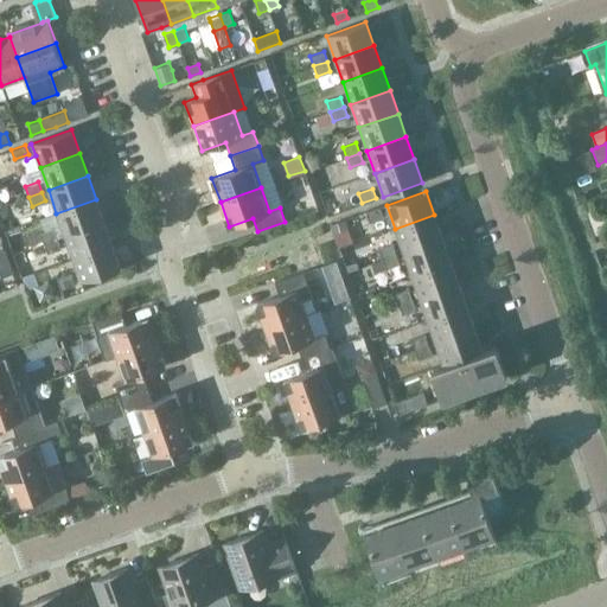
[(64,236),(104,222),(96,199),(56,213),(64,236)]
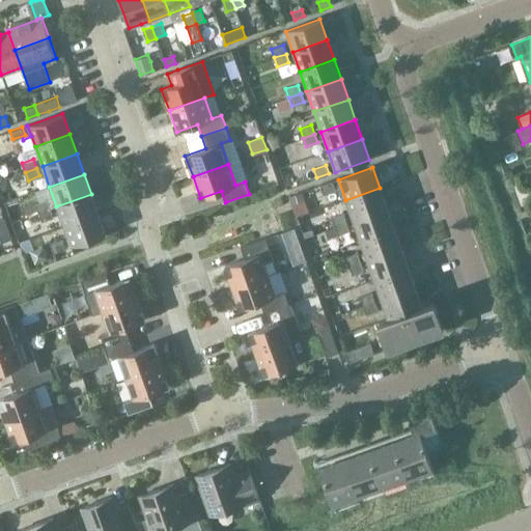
[(323,195),(335,191),(332,182),(319,186),(323,195)]
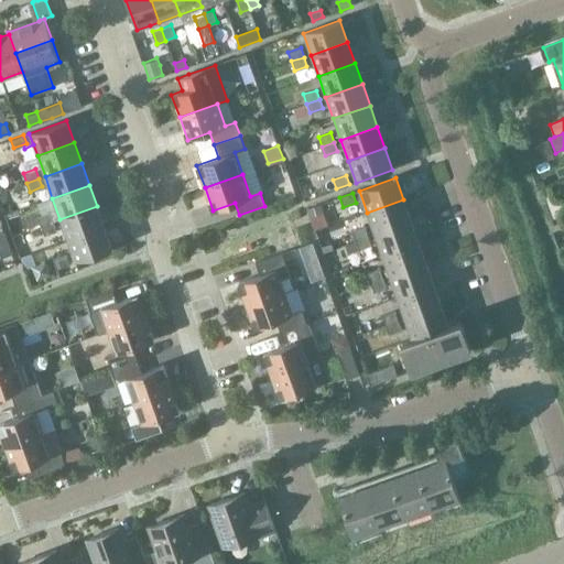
[(375,234),(411,220),(403,199),(367,213),(375,234)]
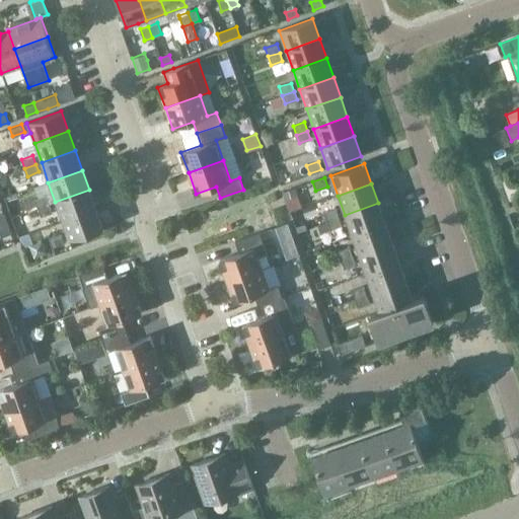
[(296,188),(283,192),(286,200),(299,195),(296,188)]
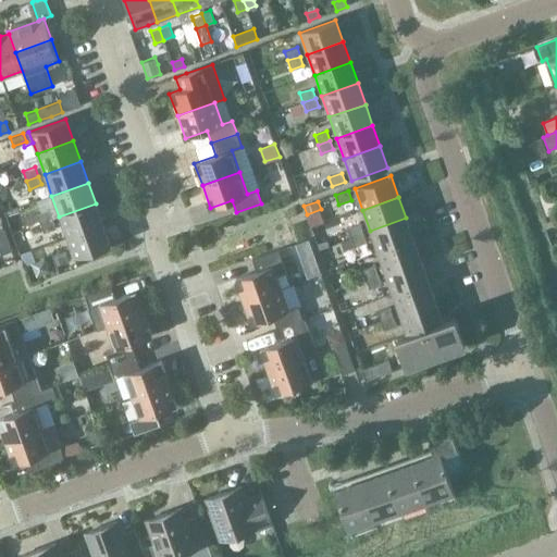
[(66,237),(102,224),(96,203),(59,217),(66,237)]
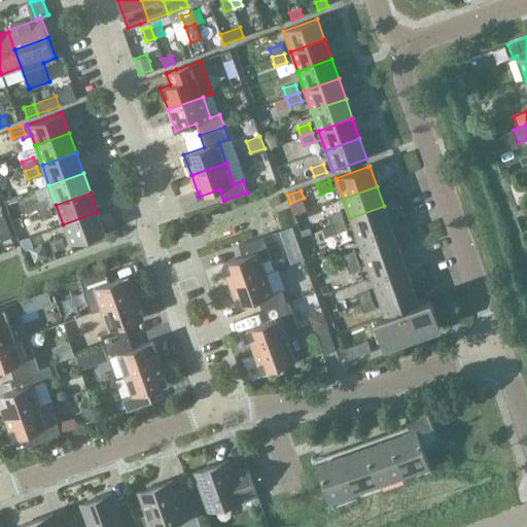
[(39,211),(50,207),(46,197),(35,201),(36,202),(39,211)]
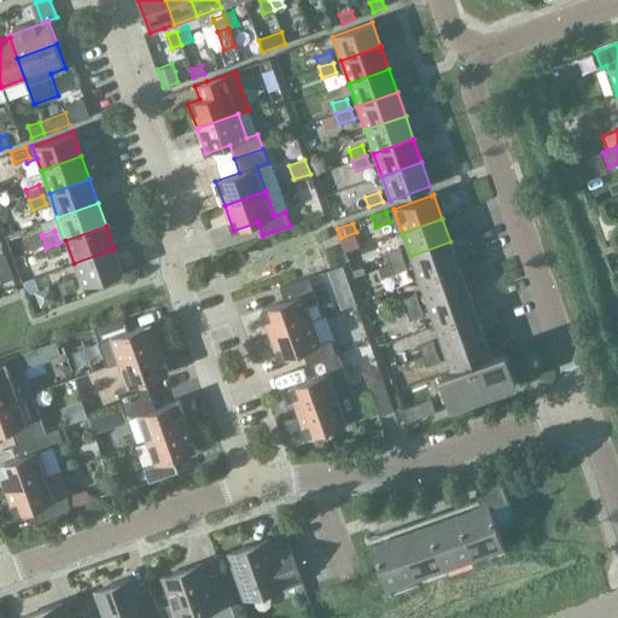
[(42,237),(27,243),(30,252),(46,248),(42,237)]
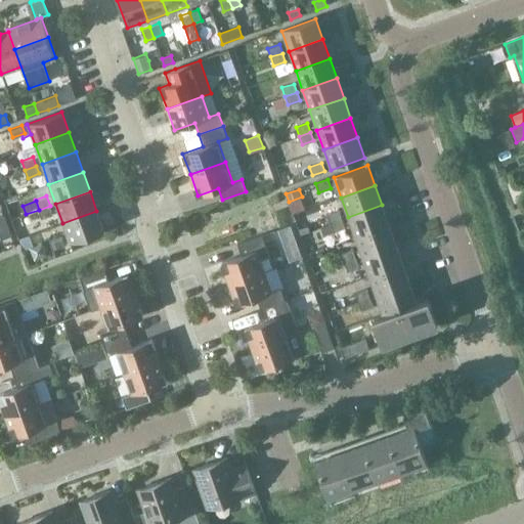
[(354,236),(389,225),(382,205),(348,217),(354,236)]
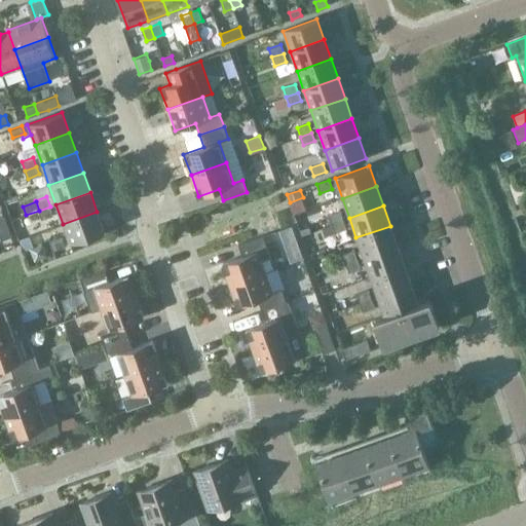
[(50,207),(39,211),(41,218),(53,214),(50,207)]
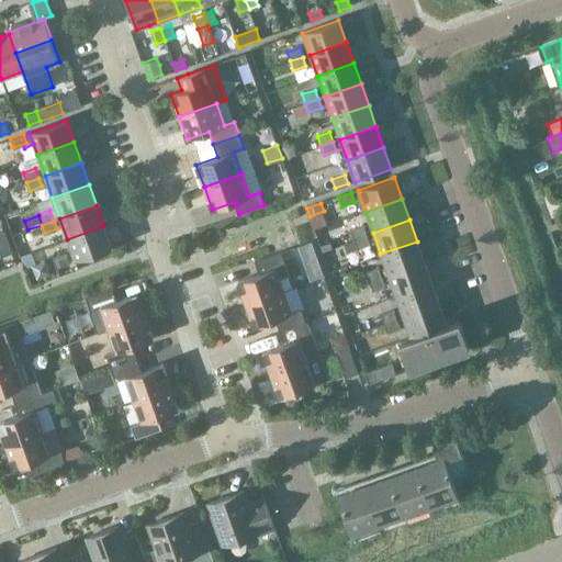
[(355,239),(367,235),(363,225),(350,229),(355,239)]
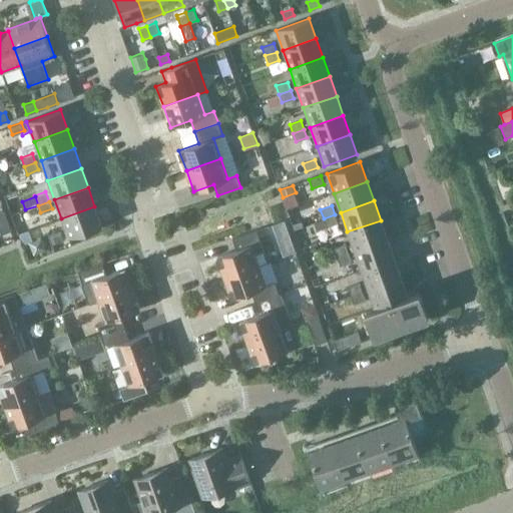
[(94,206),(61,218),(68,238),(102,226),(94,206)]
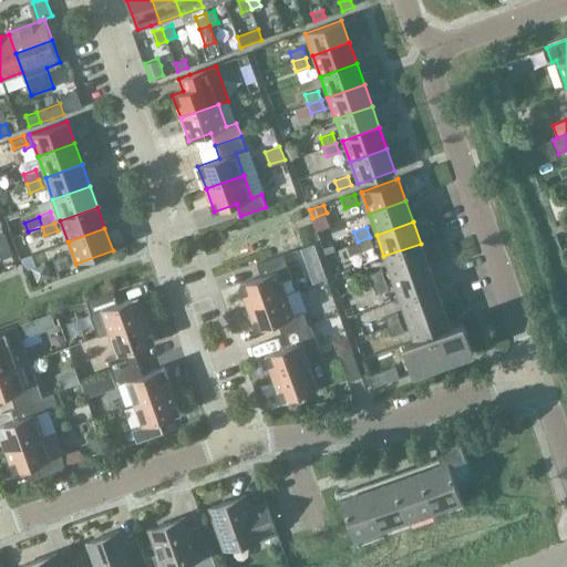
[(370,237),(358,241),(360,250),(372,246),(370,237)]
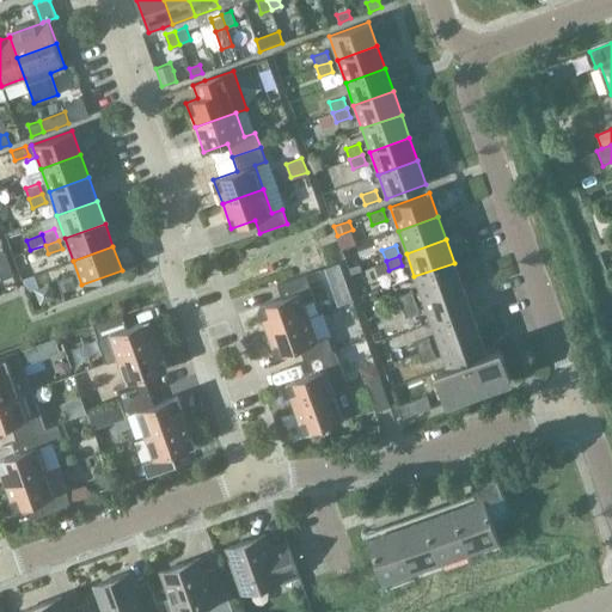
[(8,263),(0,265),(0,274),(1,279),(13,275),(8,263)]
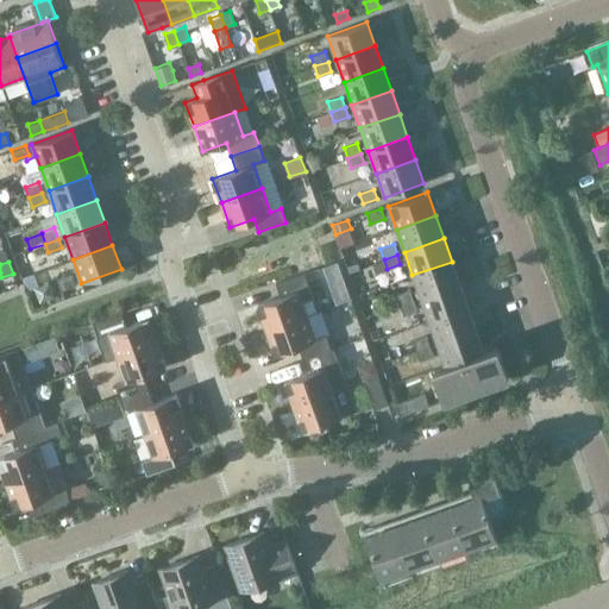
[(337,262),(322,267),(328,283),(343,278),(337,262)]
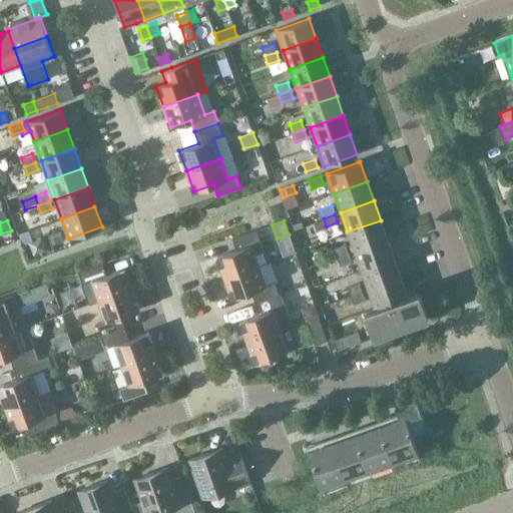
[(354,250),(388,239),(381,220),(347,231),(354,250)]
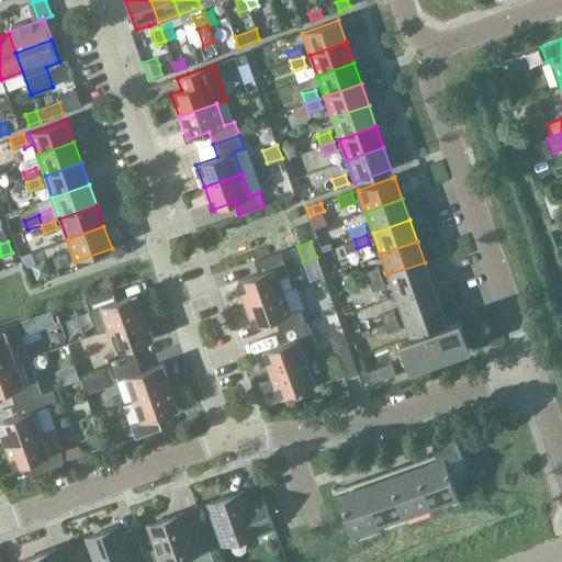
[(258,273),(237,281),(245,304),(283,291),(279,279),(289,274),(281,251),(255,261),(259,273),(258,273)]
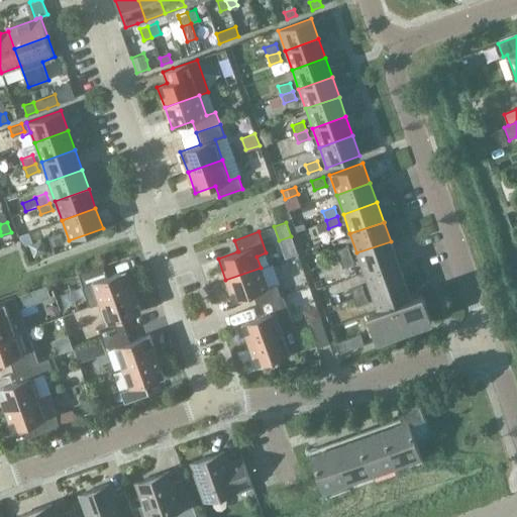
[(52,245),(63,241),(60,232),(49,236),(52,245)]
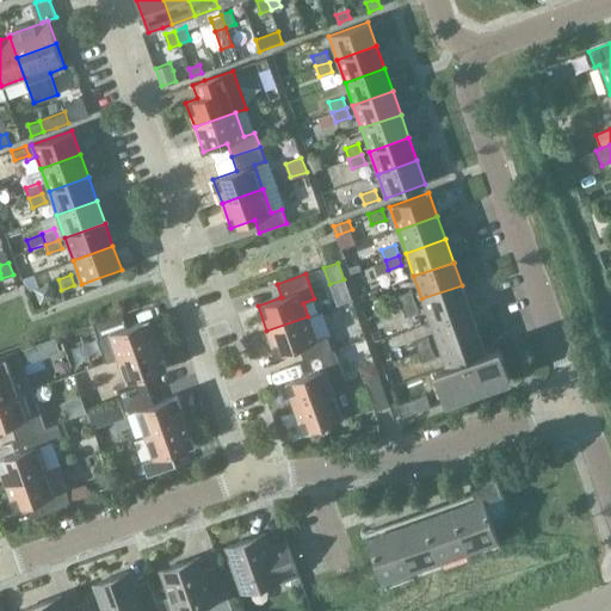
[(430,322),(469,308),(462,285),(421,298),(430,322)]
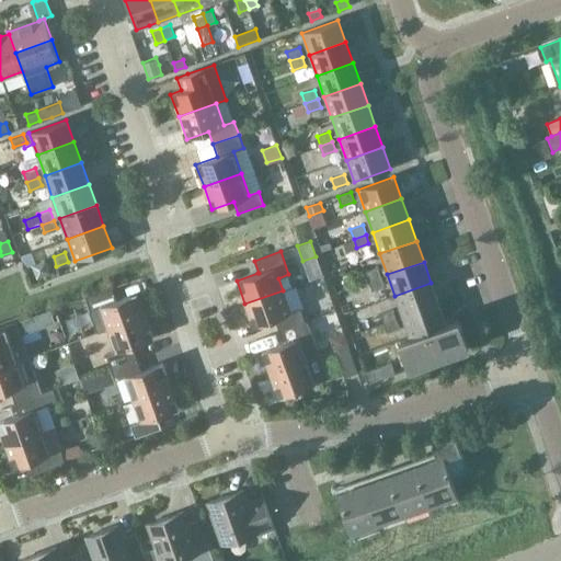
[(377,267),(365,272),(368,281),(380,276),(377,267)]
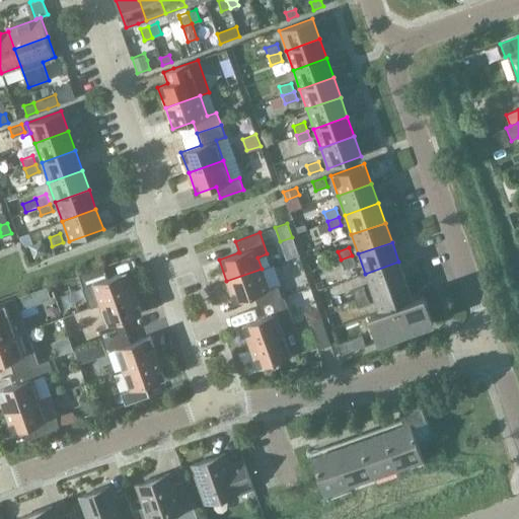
[(352,255),(341,260),(344,269),(355,265),(352,255)]
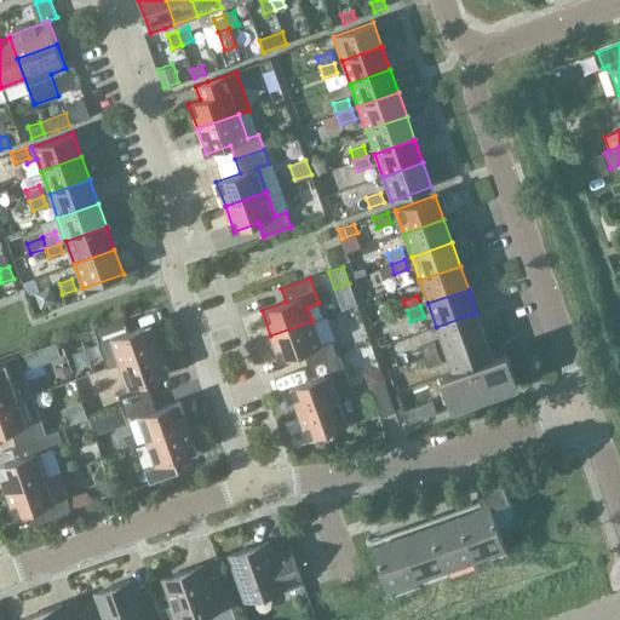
[(445,350),(484,336),(476,313),(436,327),(445,350)]
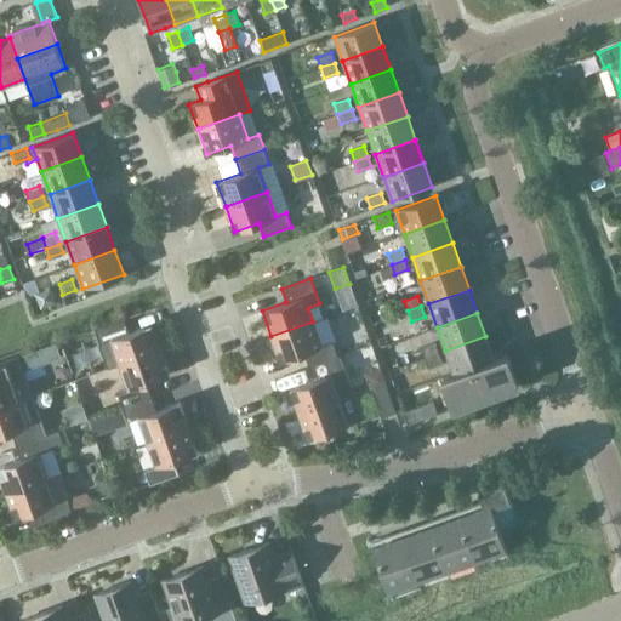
[(108,368),(119,364),(161,349),(152,324),(129,332),(124,319),(95,329),(108,368)]
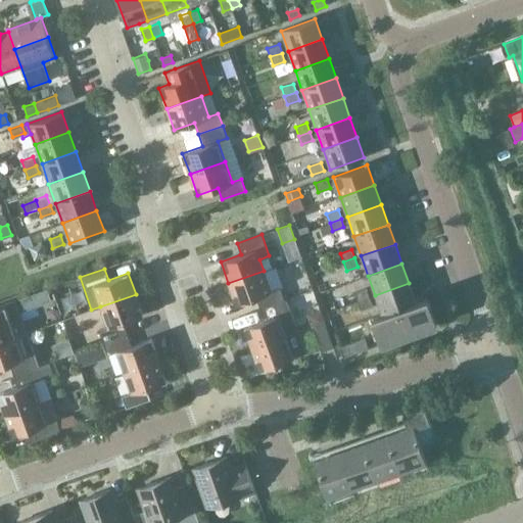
[(264,271),(228,283),(236,304),(255,297),(256,297),(260,308),(275,303),(284,299),(280,287),(271,291),(264,271)]
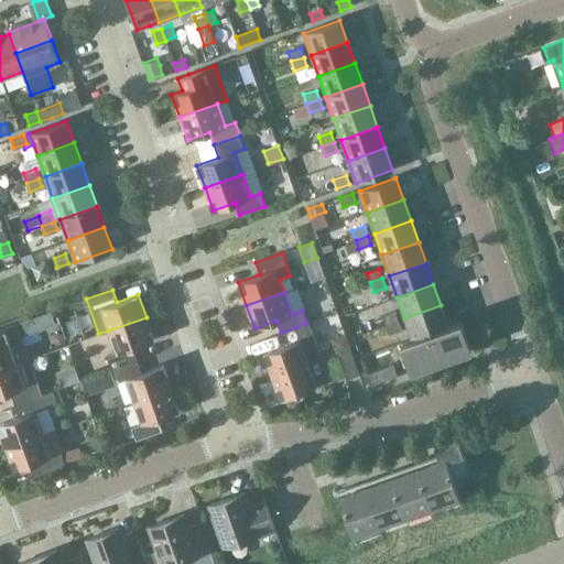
[(448,326),(448,325),(441,305),(404,318),(411,338),(412,339),(432,333),(448,326)]
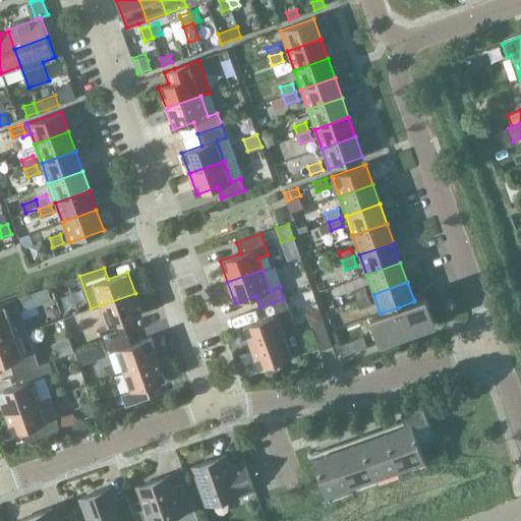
[(356,300),(367,296),(364,287),(352,291),(356,300)]
